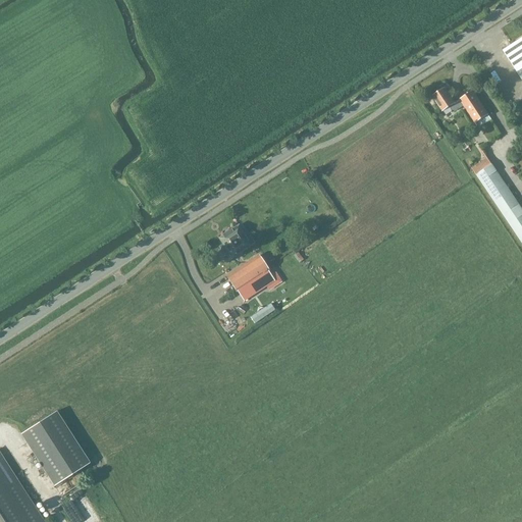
[(521,37),(503,50),(521,80),(521,37)]
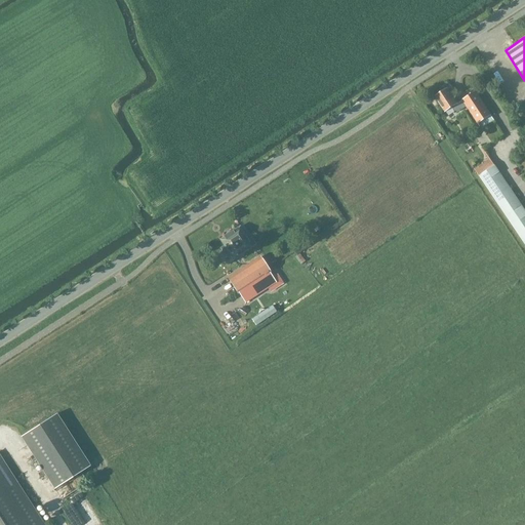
[(466,107),(461,101),(457,104),(447,89),(435,96),(445,112),(452,108),(454,111),(458,112),(466,107)]
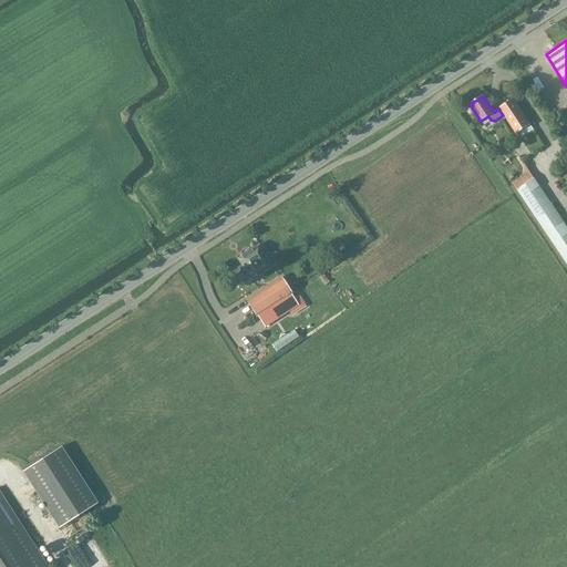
[(498,109),(503,115),(516,134),(519,132),(523,137),(534,130),(531,124),(514,99),(498,109)]
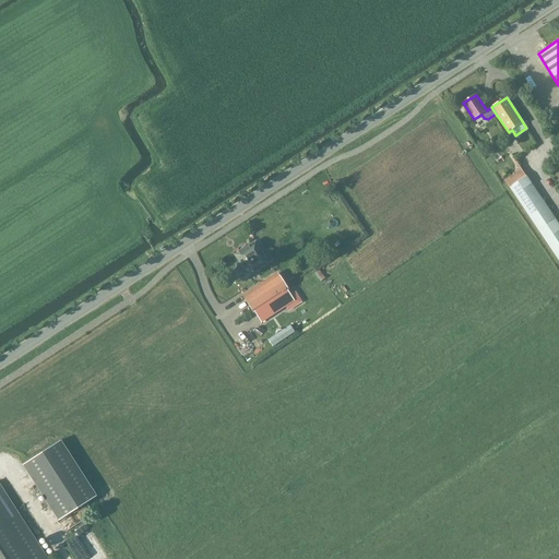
[(543,174),(536,177),(543,188),(548,186),(543,174)]
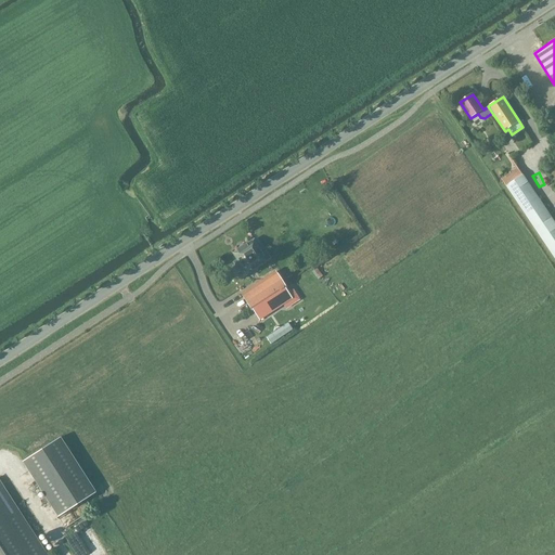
[(554,222),(524,176),(506,186),(554,259),(554,222)]
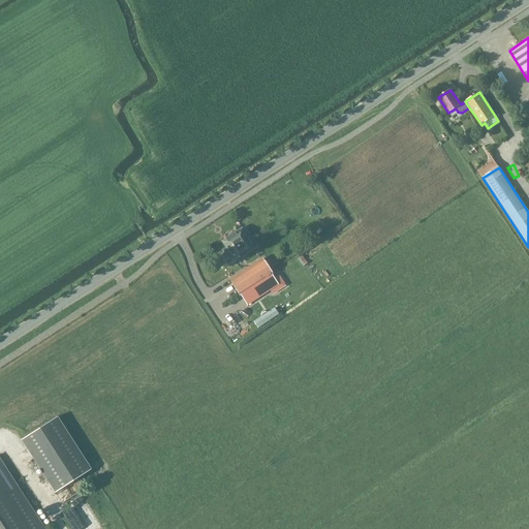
[(226,238),(221,242),(225,248),(221,250),(226,257),(229,255),(235,263),(256,249),(255,249),(258,247),(253,240),(251,242),(242,228),(232,234),(228,234),(226,238)]
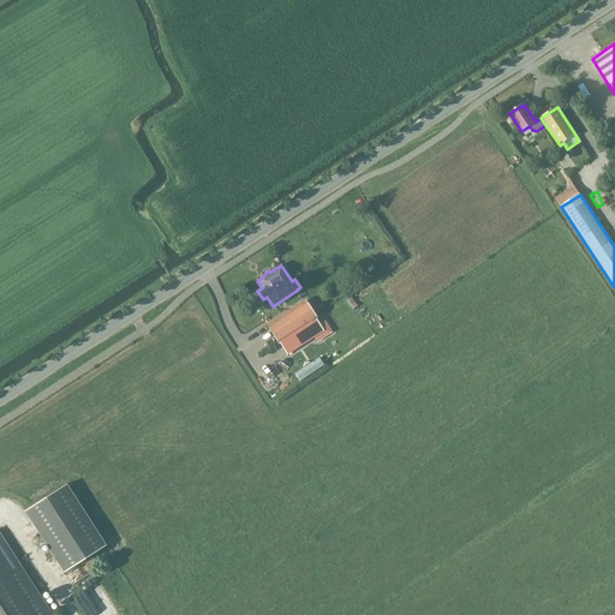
[(322,333),(314,318),(304,303),(267,327),(278,345),(280,344),(287,356),(322,333)]
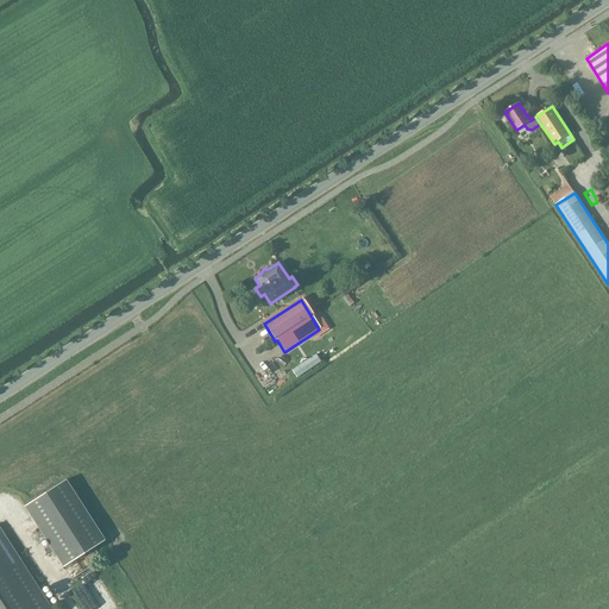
[(63,566),(105,540),(64,478),(24,504),(63,566)]
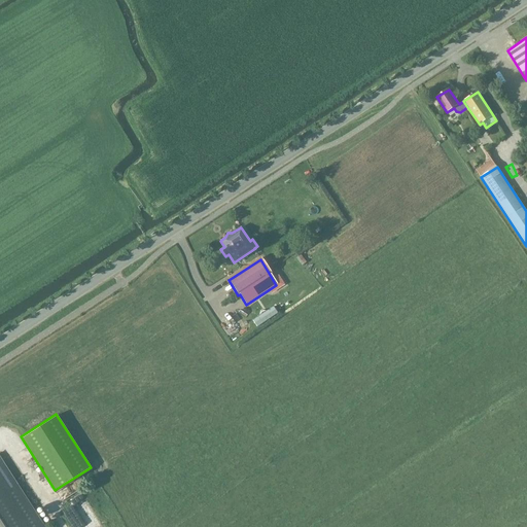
[(0,526),(44,526),(0,457),(0,526)]
